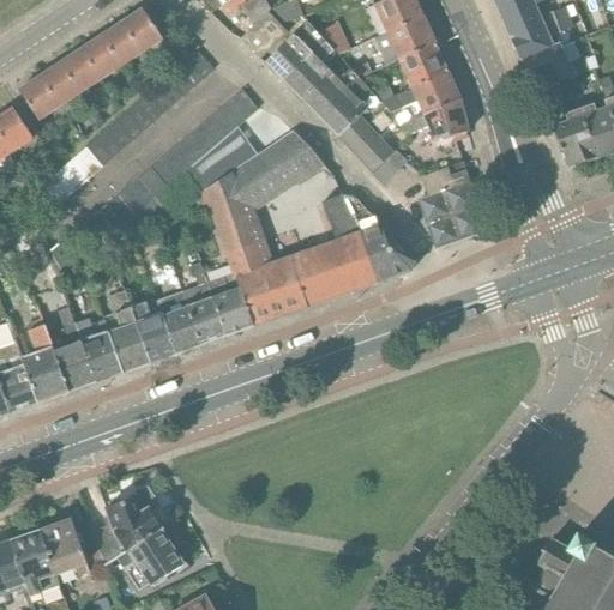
[(203,0),(211,12),(229,0),(203,0)]
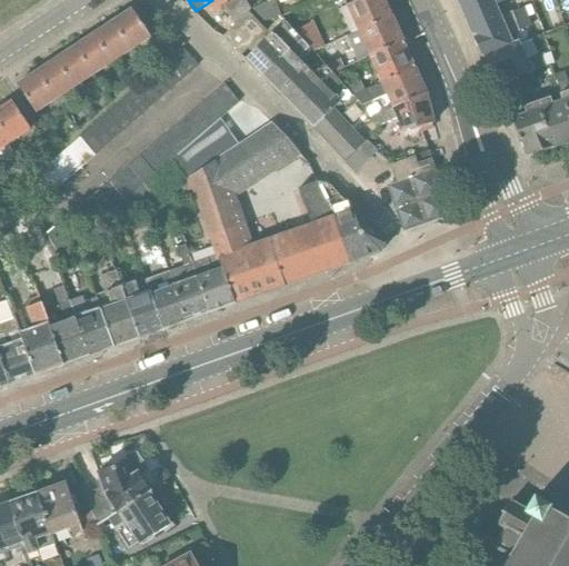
[(236,22),(223,35),(241,53),(267,29),(260,21),(251,7),(247,0),(229,0),(222,5),(236,22)]
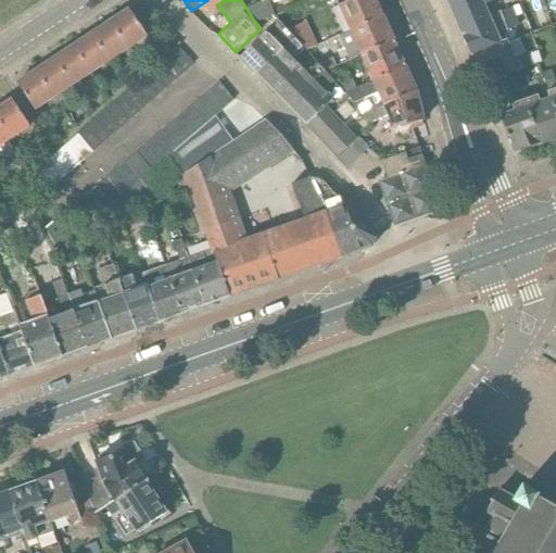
[(254,21),(274,12),(269,0),(261,0),(245,7),(254,21)]
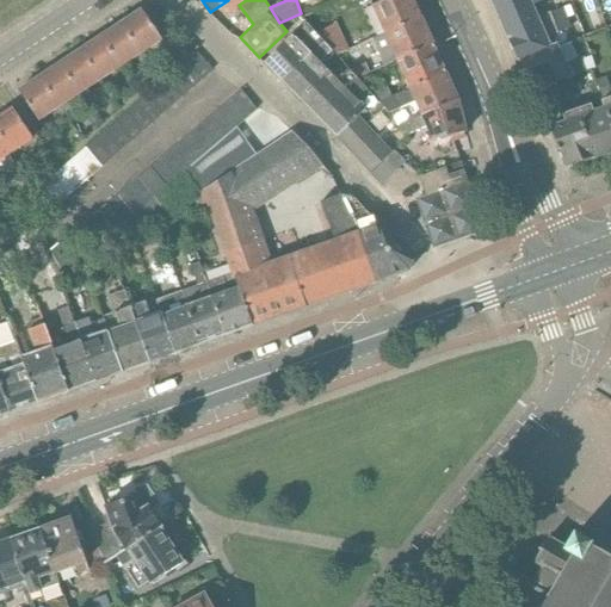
[(384,31),(420,16),(413,0),(380,0),(372,4),(384,31)]
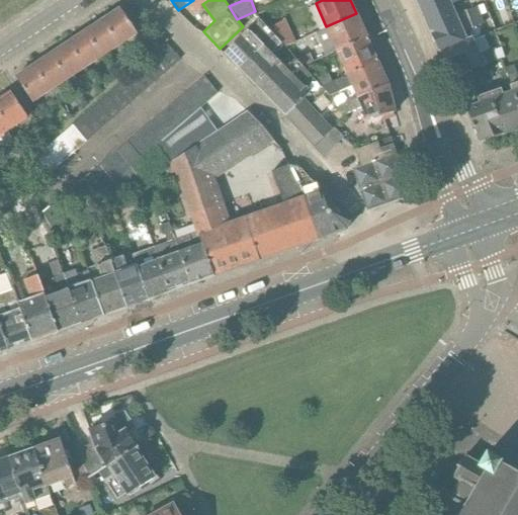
[(424,16),(453,3),(451,0),(417,0),(424,16)]
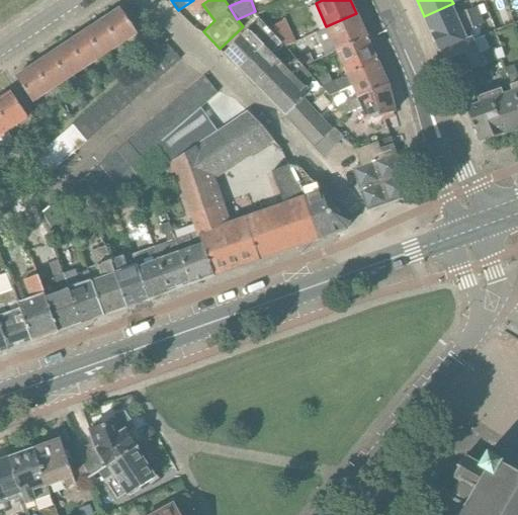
[(424,16),(432,33),(469,16),(482,13),(479,4),(466,8),(457,11),(453,3),(424,16)]
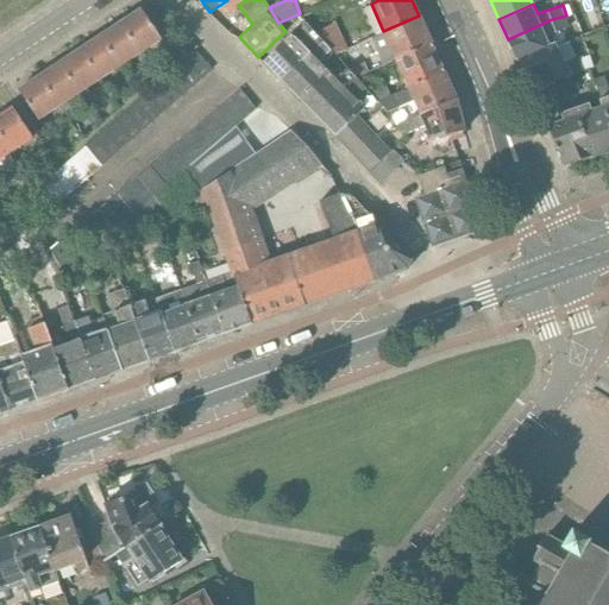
[(143,51),(163,38),(142,7),(125,19),(124,17),(120,19),(143,51)]
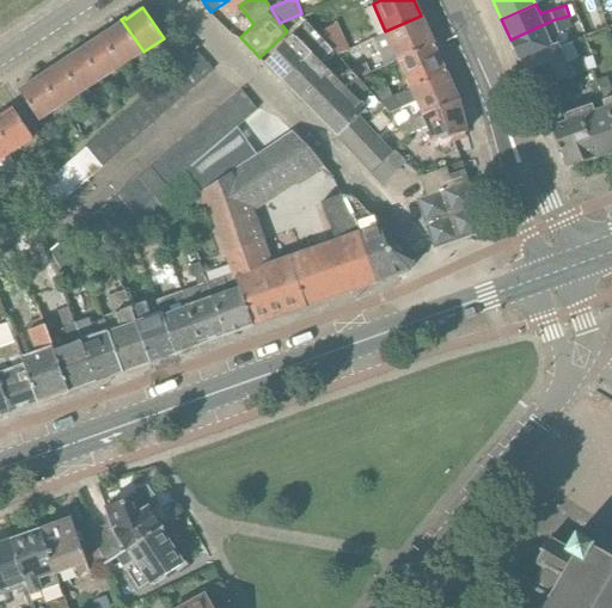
[(398,60),(434,43),(421,16),(385,31),(373,37),(385,66),(398,60)]
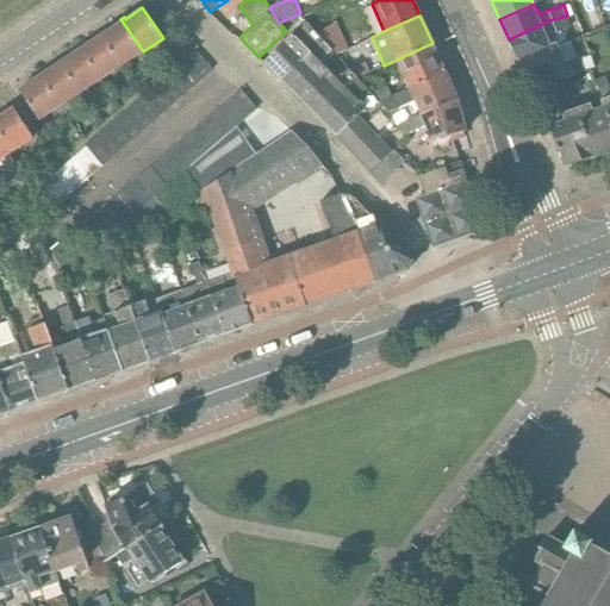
[(517,58),(551,45),(547,33),(571,26),(567,16),(553,19),(509,39),(517,58)]
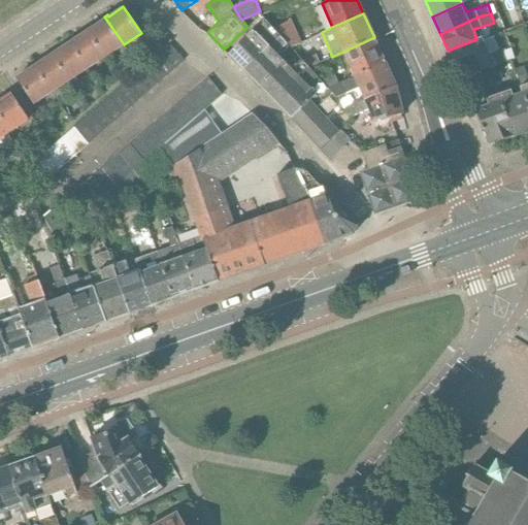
[(106,56),(124,44),(104,17),(100,20),(101,21),(89,29),(106,56)]
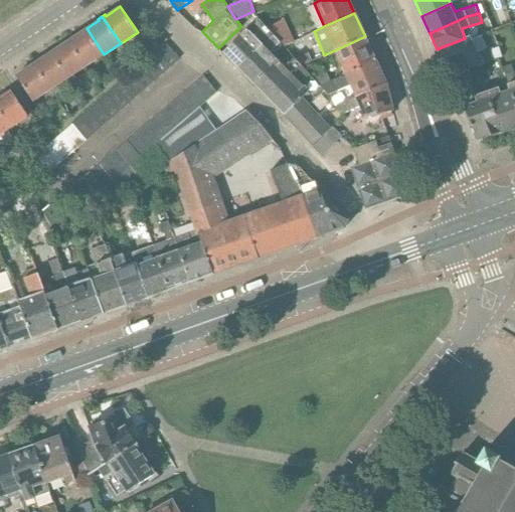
[(223,50),(239,68),(274,34),(267,26),(258,17),(223,50)]
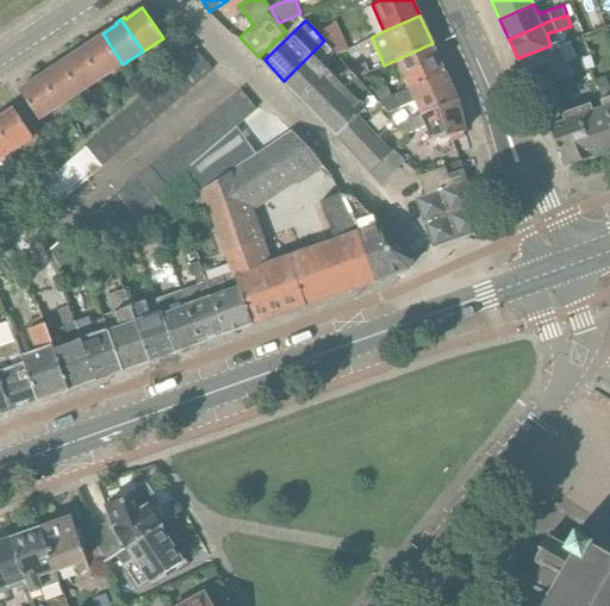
[(336,52),(348,48),(341,33),(336,22),(316,31),(324,41),(336,52)]
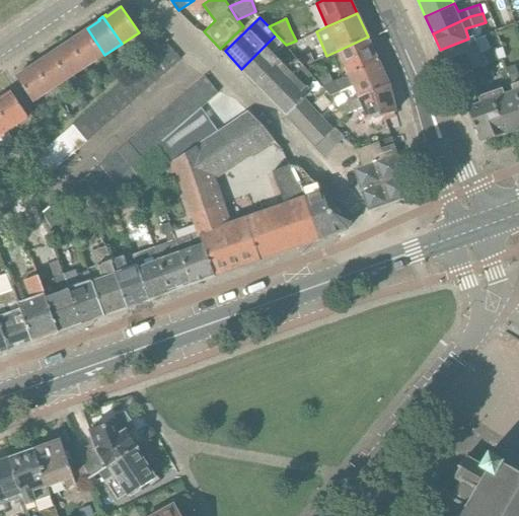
[(87,66),(104,55),(87,28),(72,39),(71,38),(69,39),(87,66)]
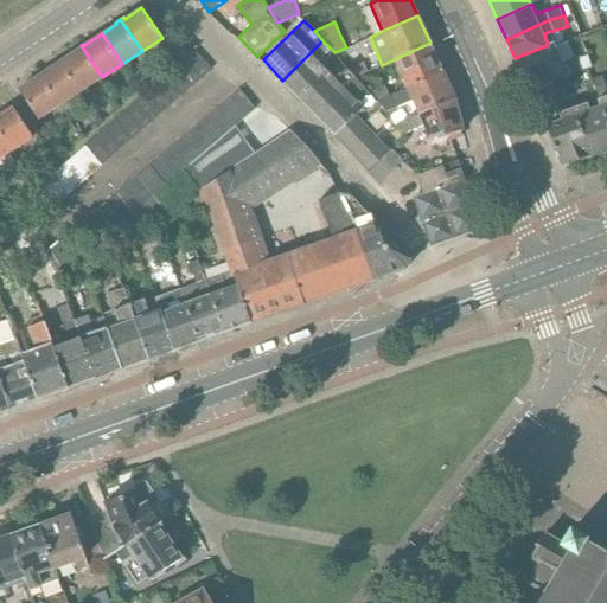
[(515,58),(529,89),(573,72),(590,66),(586,55),(574,58),(566,39),(548,45),(515,58)]
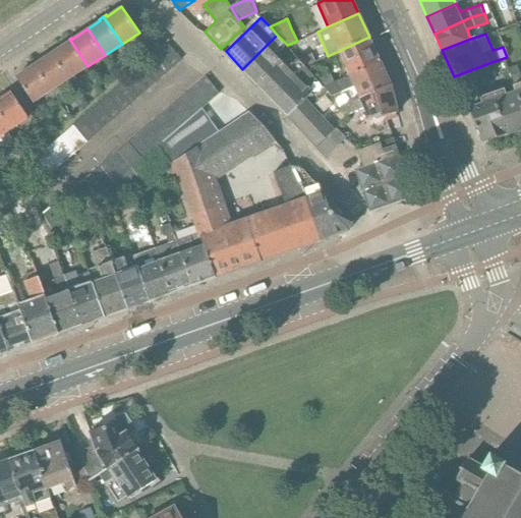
[(242,69),(256,83),(291,50),(287,45),(277,35),(242,69)]
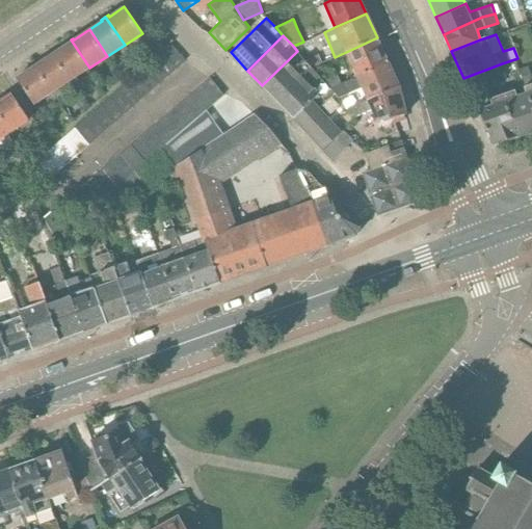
[(356,76),(388,62),(377,37),(346,52),(356,76)]
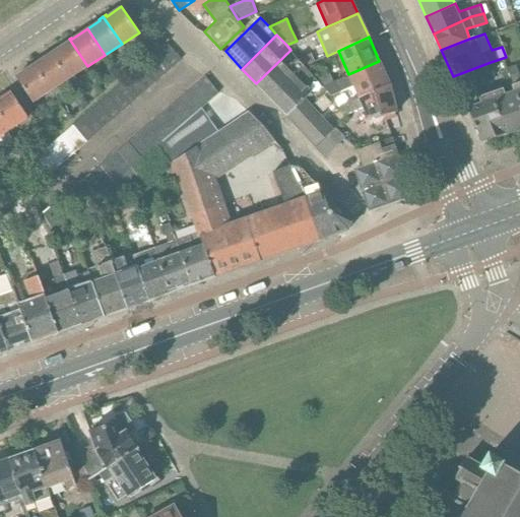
[(71,76),(87,66),(69,39),(64,42),(65,43),(54,51),(71,76)]
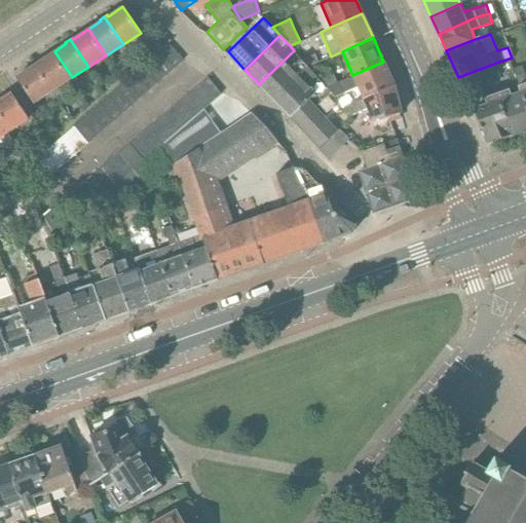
[(160,49),(175,66),(183,58),(168,41),(160,49)]
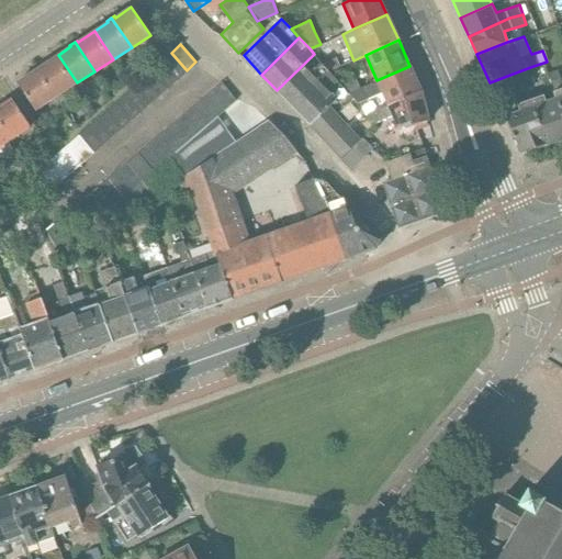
[(161,60),(177,78),(187,70),(171,53),(161,60)]
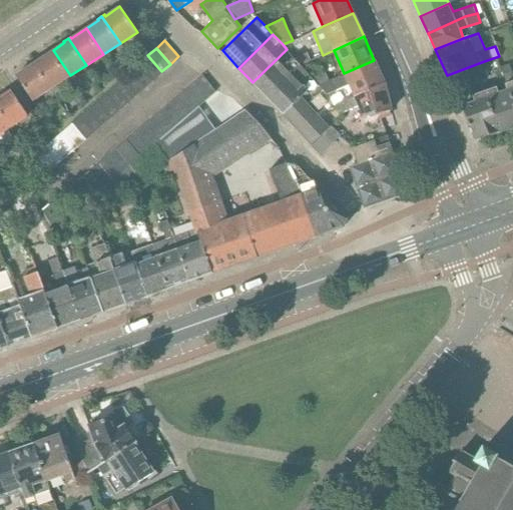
[(252,82),(268,97),(301,65),(293,56),(287,49),(252,82)]
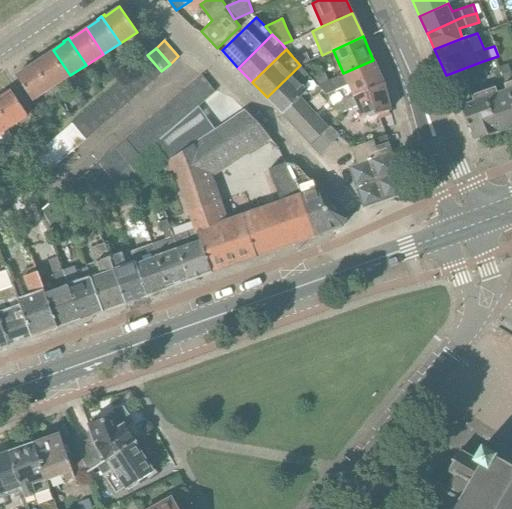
[(51,88),(70,75),(53,50),(37,60),(36,59),(33,61),(51,88)]
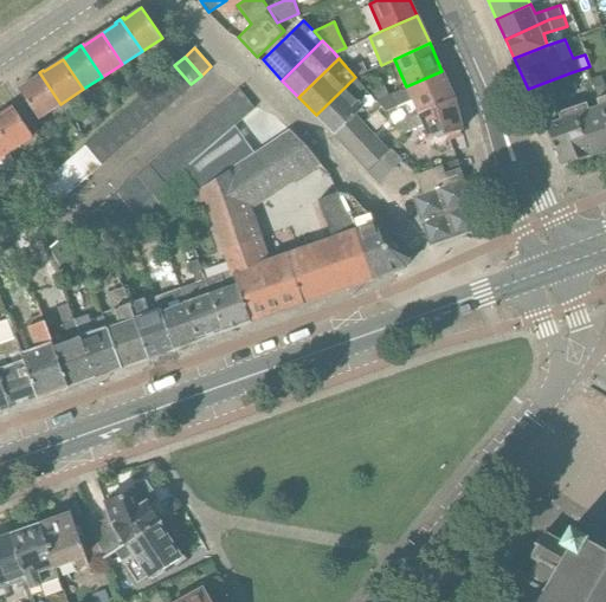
[(346,66),(355,77),(367,71),(362,60),(346,66)]
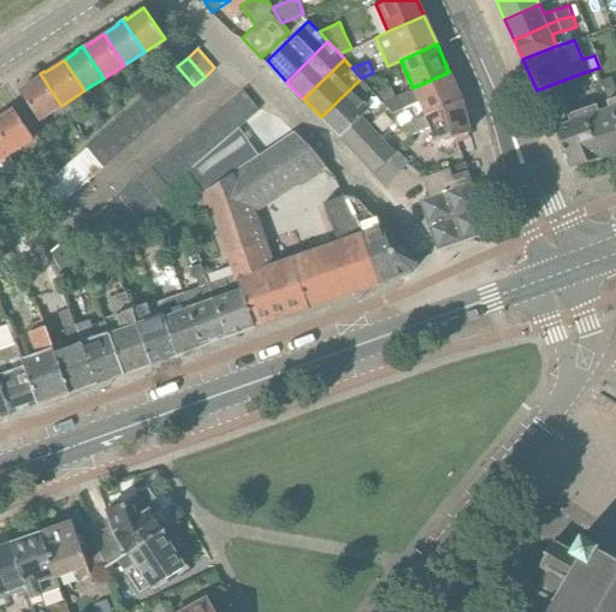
[(167,75),(184,94),(194,85),(177,66),(167,75)]
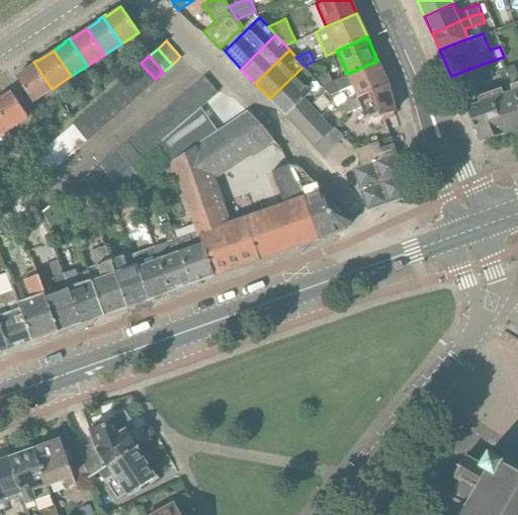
[(357,96),(387,83),(377,61),(347,74),(332,80),(322,85),(330,94),(351,84),(357,96)]
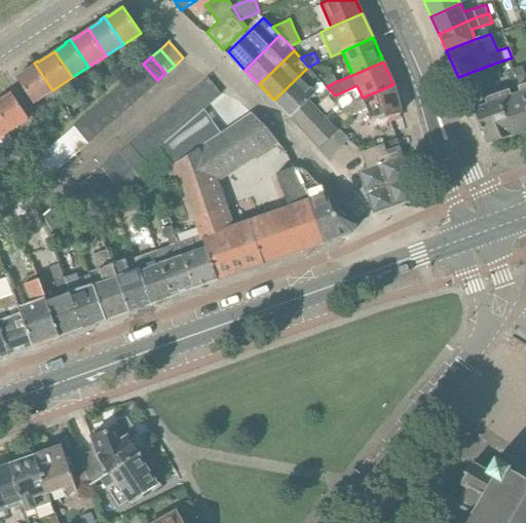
[(34,103),(52,90),(34,63),(30,66),(31,67),(16,76),(34,103)]
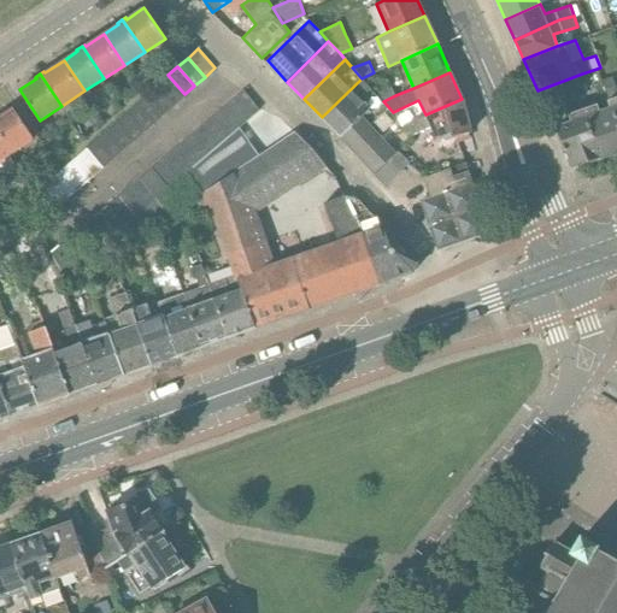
[(157,84),(175,104),(184,94),(168,75),(157,84)]
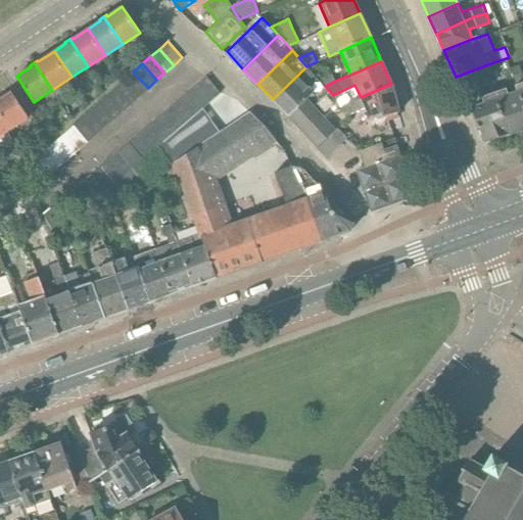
[(296,123),(314,106),(306,98),(314,91),(306,83),(315,75),(306,66),(273,99),(296,123)]
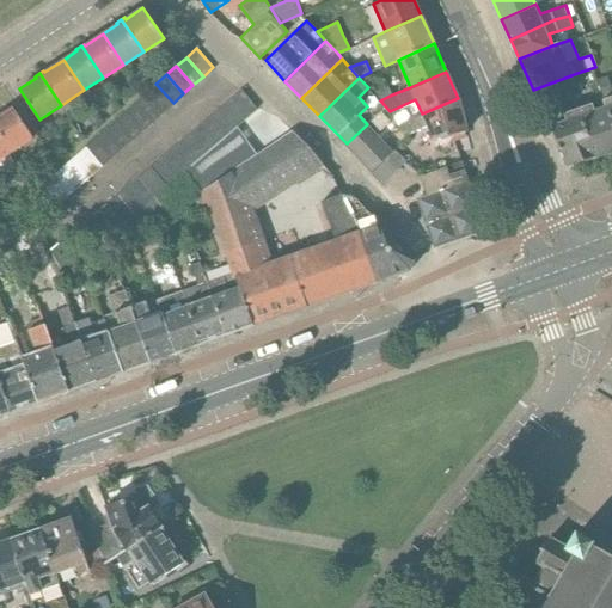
[(146,92),(163,111),(173,103),(155,84),(146,92)]
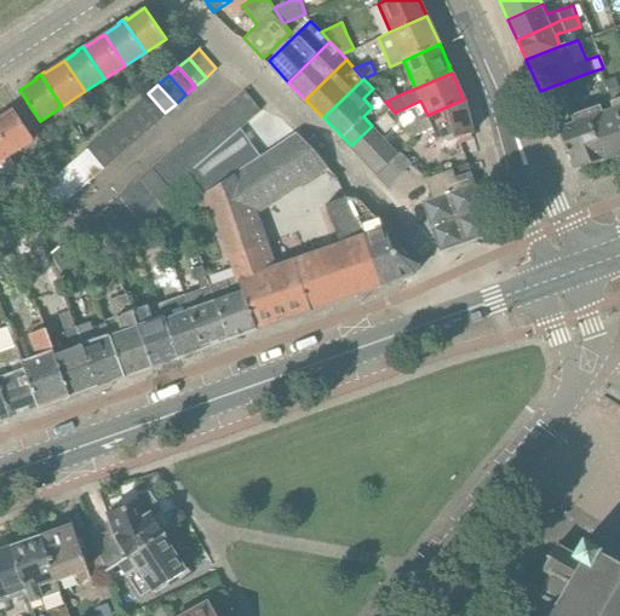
[(385,102),(397,96),(392,85),(375,92),(385,102)]
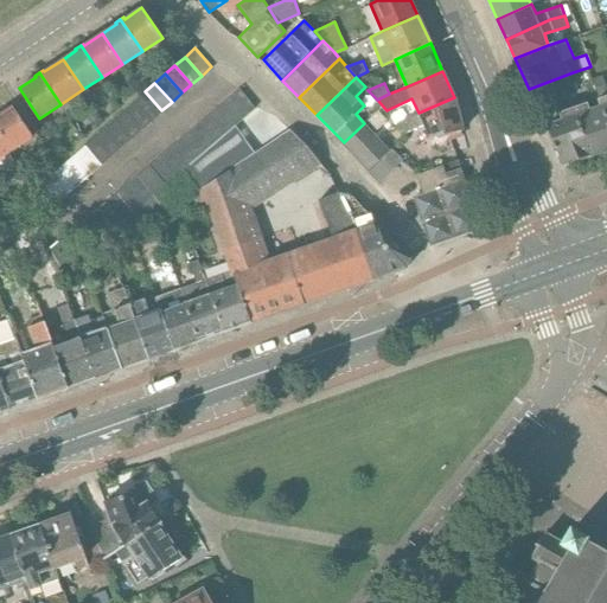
[(230,95),(247,114),(255,107),(240,88),(230,95)]
